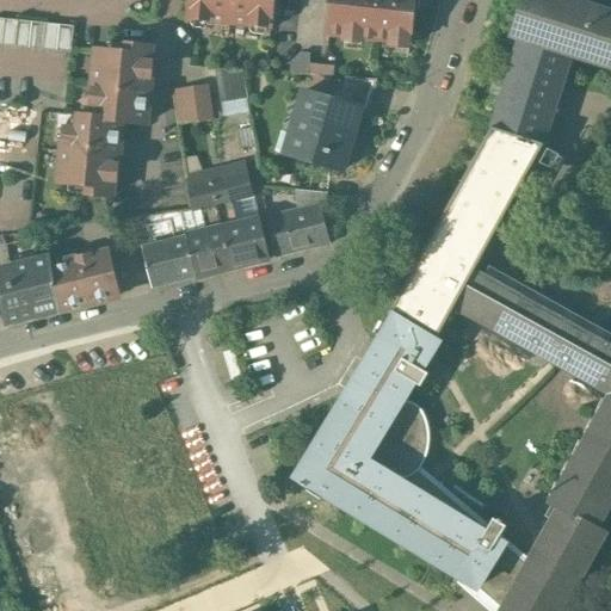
[(190,0),(189,19),(214,22),(214,20),(245,24),(245,25),(271,28),(273,8),(276,8),(276,0),(190,0)]
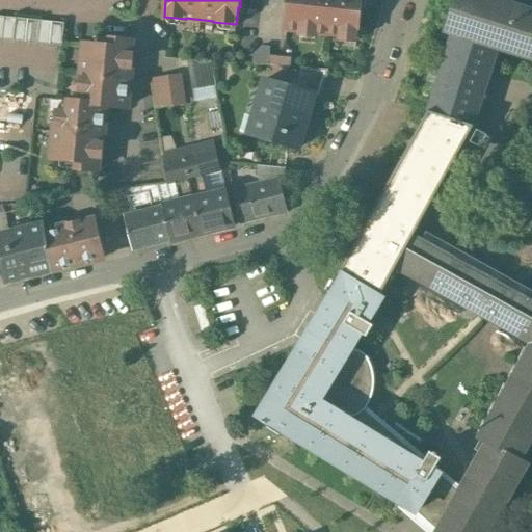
[(288,0),(285,30),(301,32),(301,28),(315,30),(314,33),(341,36),(342,32),(354,34),(354,37),(356,37),(361,5),(358,5),(358,0),(288,0)]
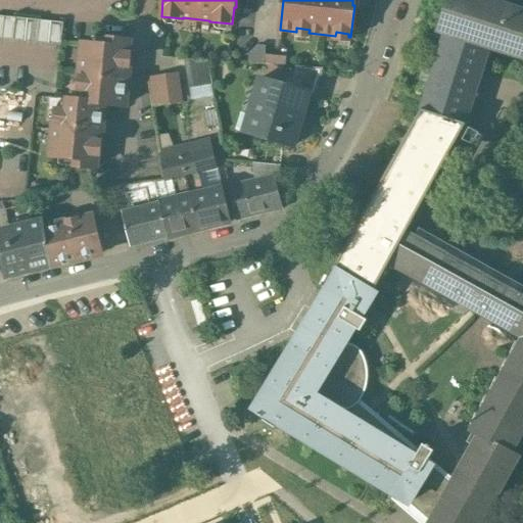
[(522,12),(484,0),(447,0),(438,31),(445,34),(488,47),(522,57),(522,12)]
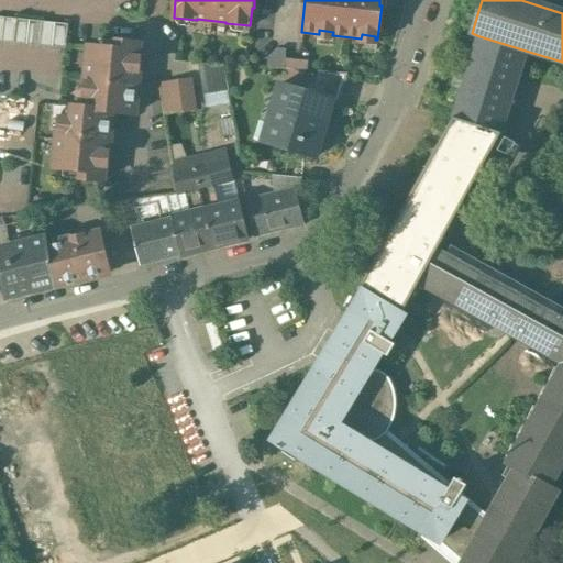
[(68,25),(0,18),(0,41),(65,48),(68,25)]
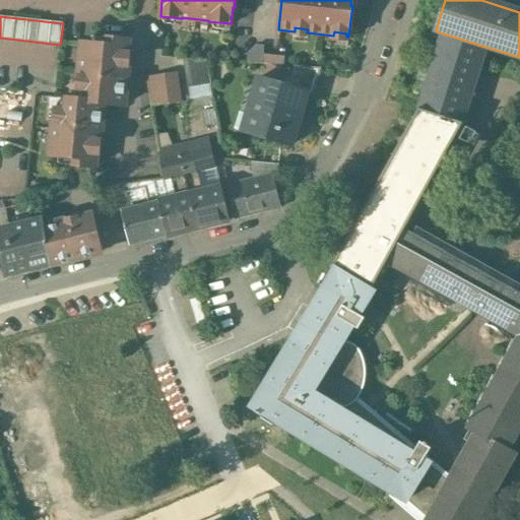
[(485,47),(443,34),(418,110),(461,124),(485,47)]
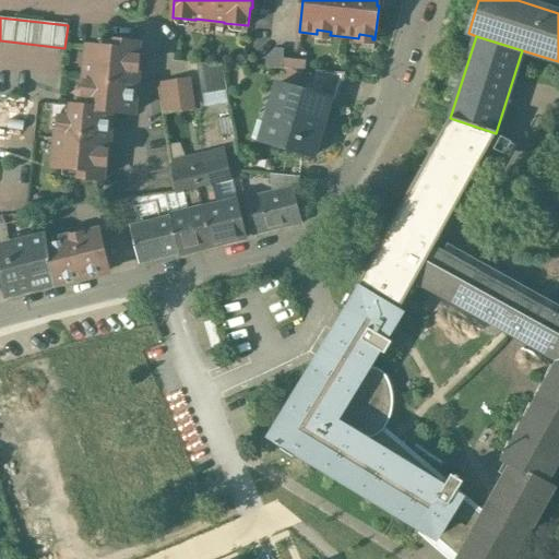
[(138,44),(98,39),(98,47),(88,47),(87,61),(87,62),(88,62),(91,67),(91,75),(85,75),(83,96),(91,97),(90,108),(90,109),(111,111),(111,113),(133,115),(139,59),(137,59),(138,44)]
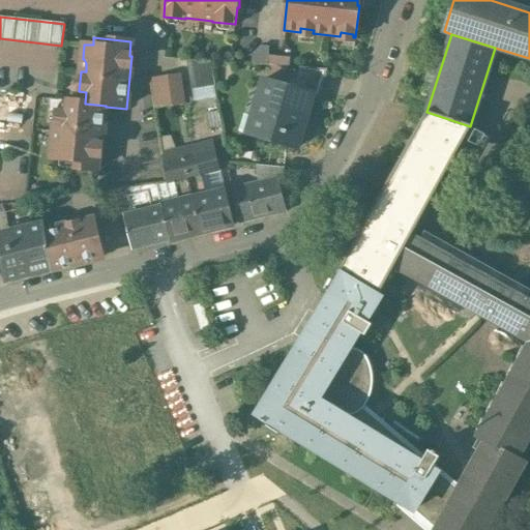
[(209,62),(190,61),(195,87),(213,85),(209,62)]
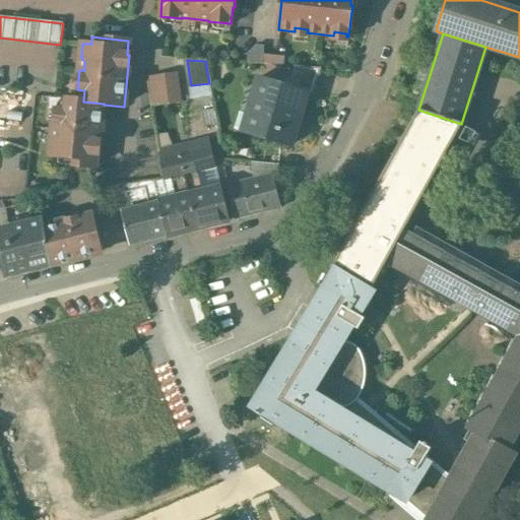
[(321,69),(294,67),(287,86),(307,91),(307,92),(313,95),(321,69)]
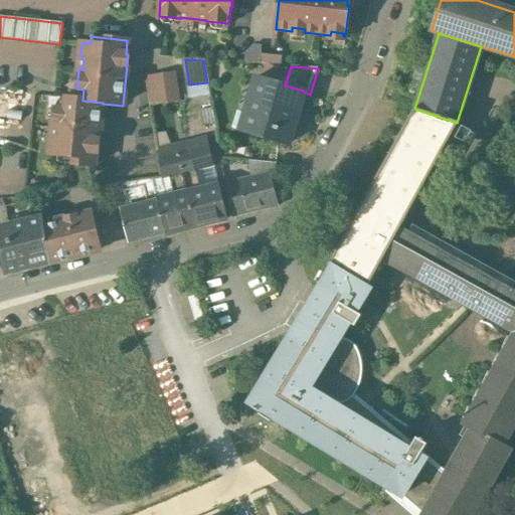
[(175,73),(151,76),(154,101),(179,98),(175,73)]
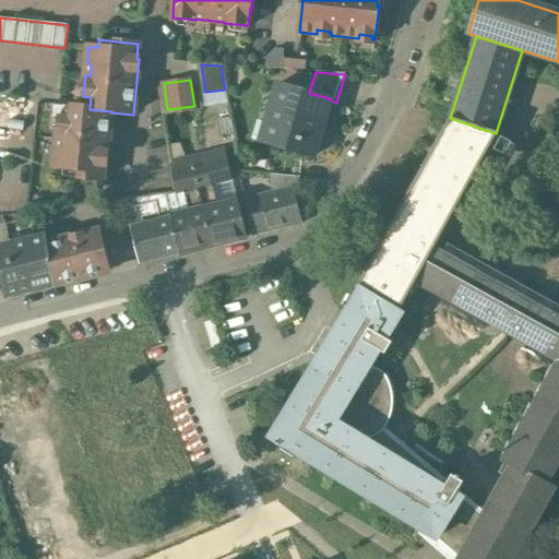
[(309,93),(280,84),(273,102),(281,104),(268,144),(312,157),(330,99),(330,98),(309,93)]
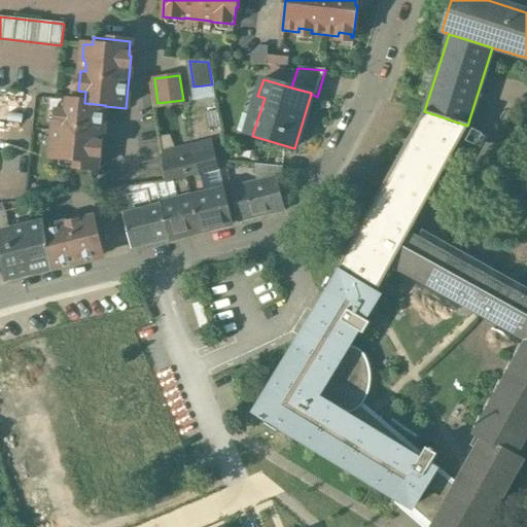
[(105,105),(84,103),(84,102),(67,100),(65,112),(56,111),(54,131),(58,132),(57,141),(54,143),(51,144),(50,159),(59,160),(59,167),(96,170),(97,156),(100,156),(105,106),(105,105)]
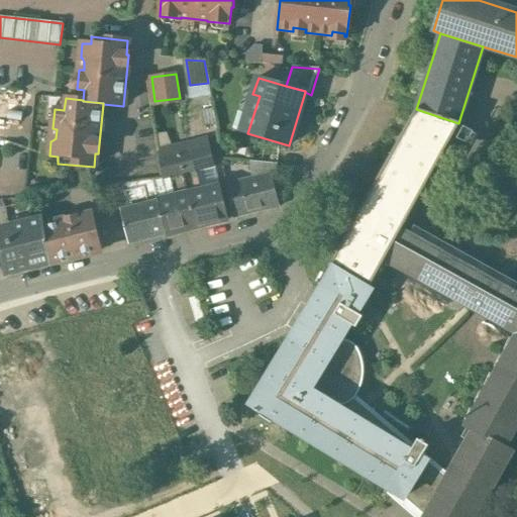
[(416,109),(331,263),(370,285),(405,221),(456,127),(458,123),(416,109)]
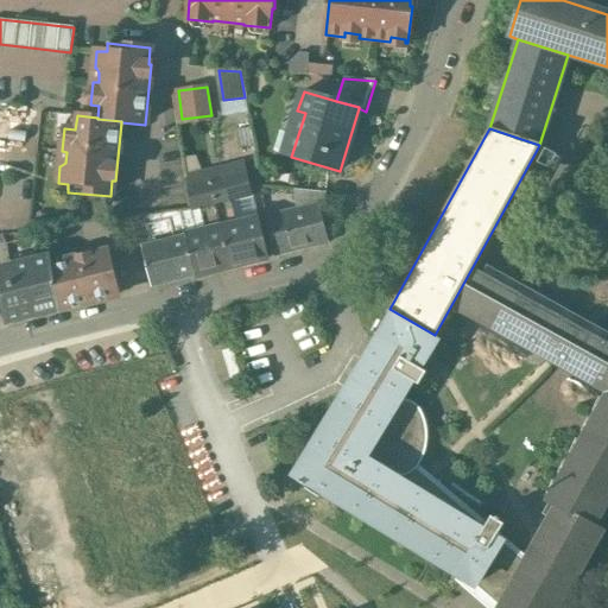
[(241,163),(219,168),(222,182),(211,183),(221,228),(235,225),(228,201),(251,196),(246,173),(244,164),(241,163)]
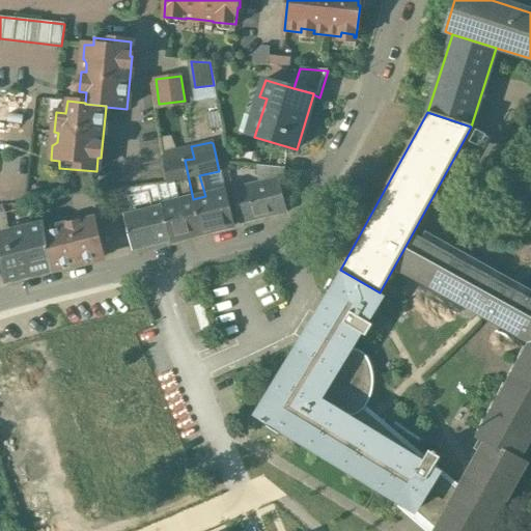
[(191,146),(163,154),(165,170),(173,169),(180,202),(193,199),(185,160),(194,159),(191,146)]
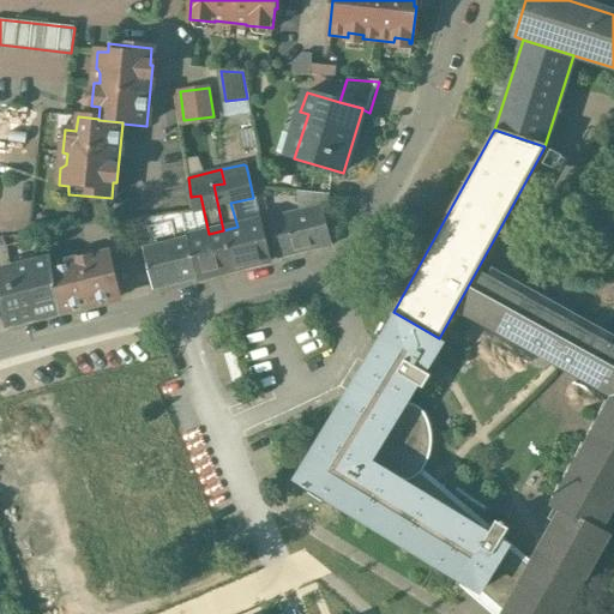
[(329,194),(296,191),(299,211),(320,205),(321,208),(327,206),(329,194)]
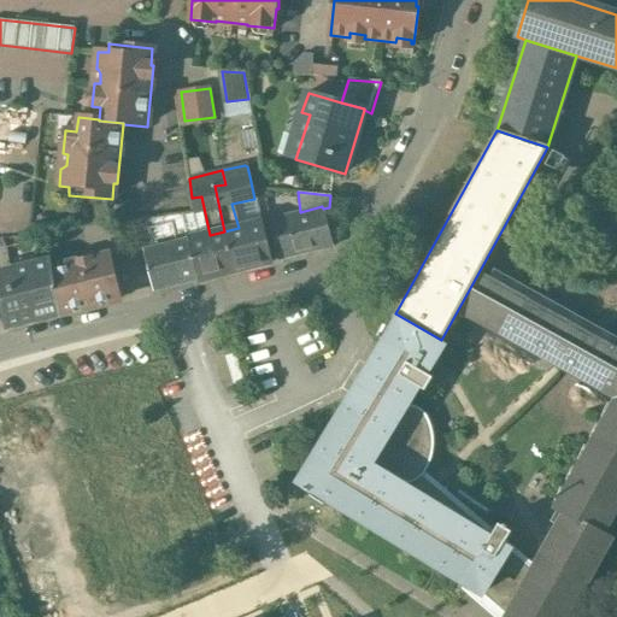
[(194,215),(182,216),(188,240),(210,235),(201,197),(192,198),(194,215)]
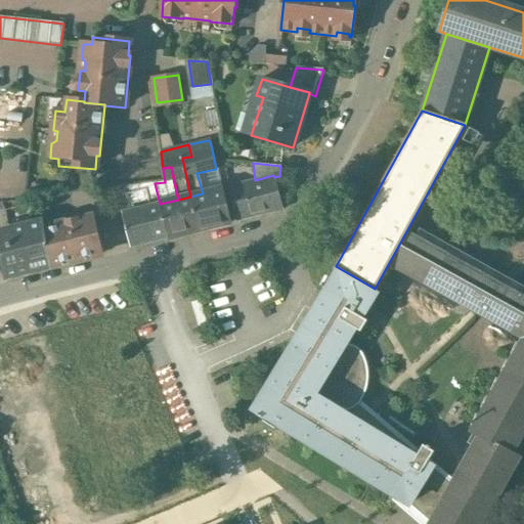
[(255,180),(228,187),(236,221),(275,211),(273,205),(280,204),(274,177),(273,175),(255,180)]
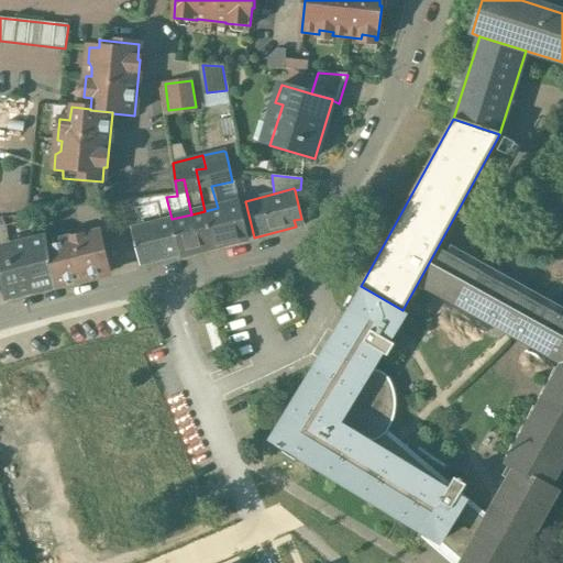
[(157,202),(134,208),(139,227),(162,221),(157,202)]
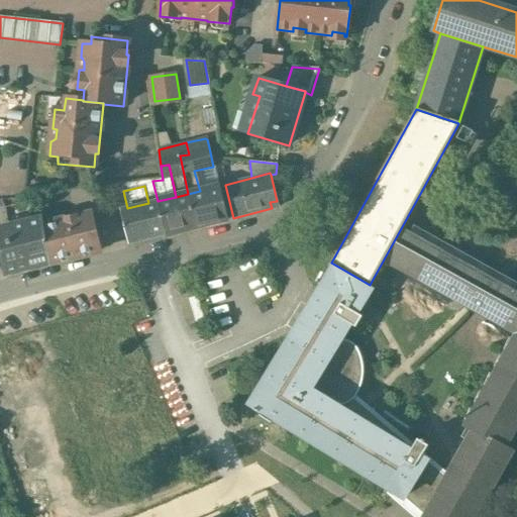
[(200,191),(188,194),(196,227),(227,219),(219,187),(200,191)]
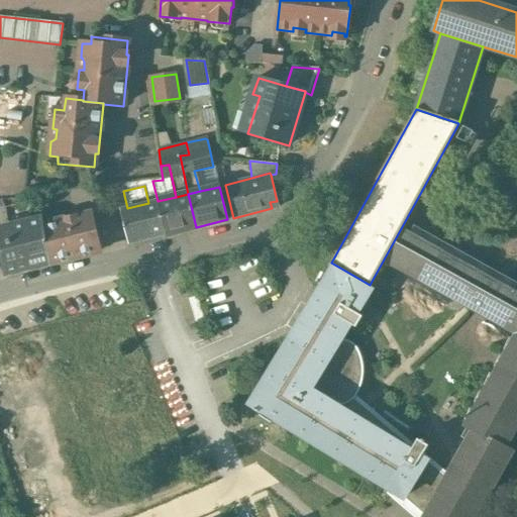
[(176,197),(158,201),(166,235),(196,227),(188,194),(176,197)]
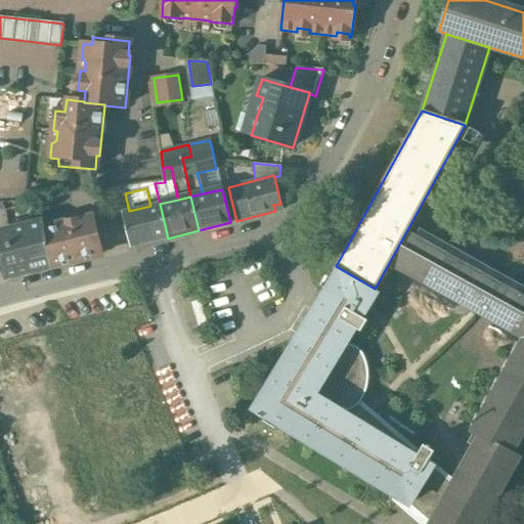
[(129,211),(122,213),(130,247),(168,238),(160,204),(129,211)]
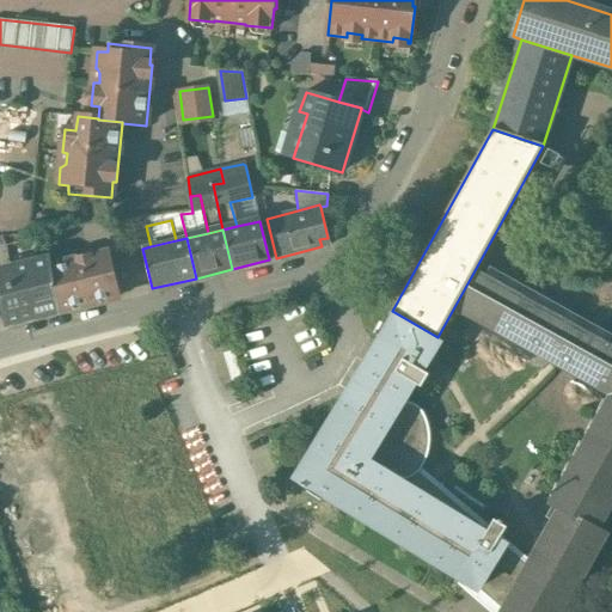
[(90,256),(67,262),(67,263),(51,268),(59,311),(118,297),(108,254),(90,258),(90,256)]
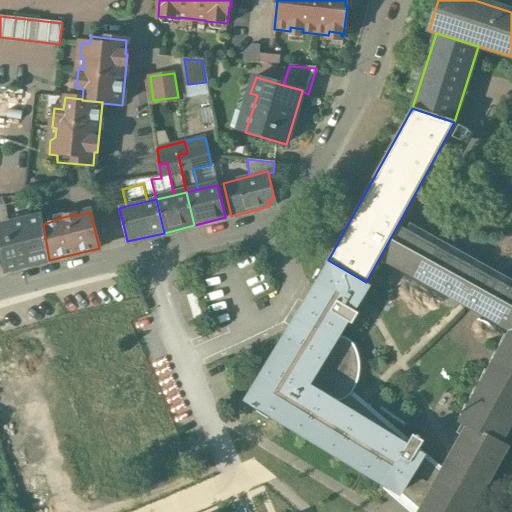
[(42,223),(13,230),(12,224),(0,226),(0,244),(2,251),(0,251),(0,253),(4,271),(49,260),(43,224),(42,217),(41,217),(42,223)]
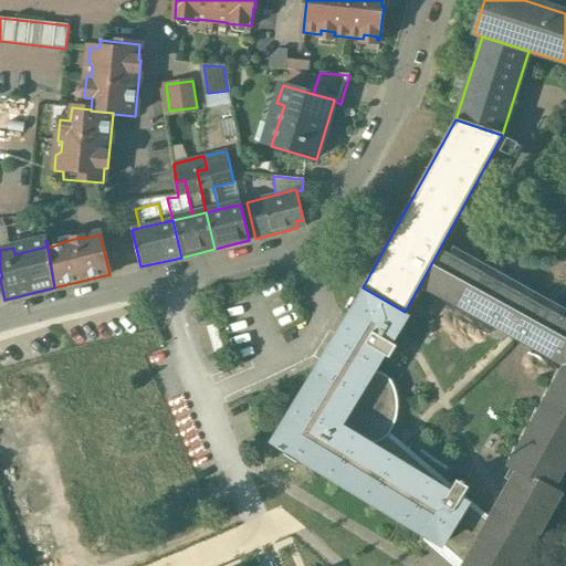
[(565,365),(509,468),(516,472),(489,523),(464,565),(519,565),(558,494),(551,490),(565,462),(565,321),(543,307),(440,251),(442,247),(444,242),(443,242),(420,284),(514,336),(565,365)]
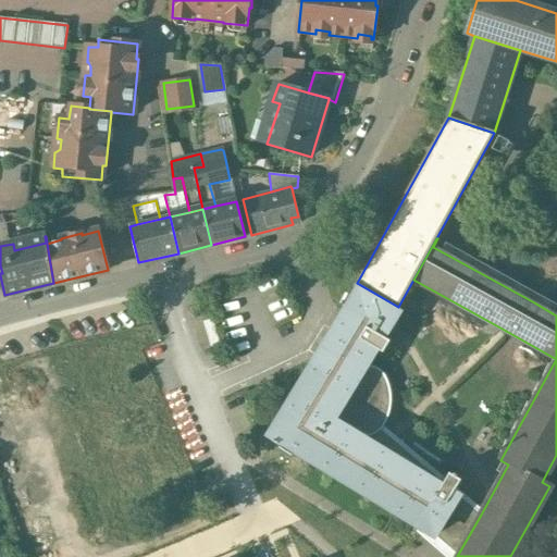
[(342,318),(270,435),(309,459),(310,457),(396,509),(393,515),(418,530),(436,546),(448,556),(457,556),(481,515),(468,504),(455,492),(461,481),(449,473),(444,483),(381,430),(384,424),(387,417),(390,411),(391,407),(391,398),(390,391),(388,386),(387,381),(385,376),(382,372),(380,370),(376,369),(373,369),(370,367),(366,367),(376,349),(383,354),(391,342),(382,336),(398,307),(357,283),(338,317),(342,318)]
